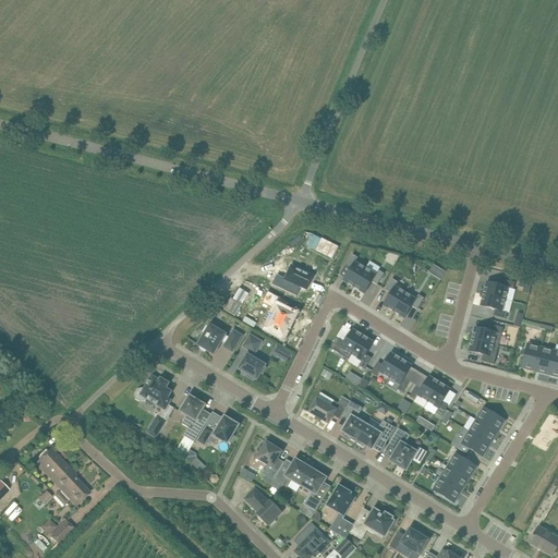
[(343,281),(354,288),(365,269),(355,263),(359,258),(352,254),(346,265),(351,269),(343,281)]
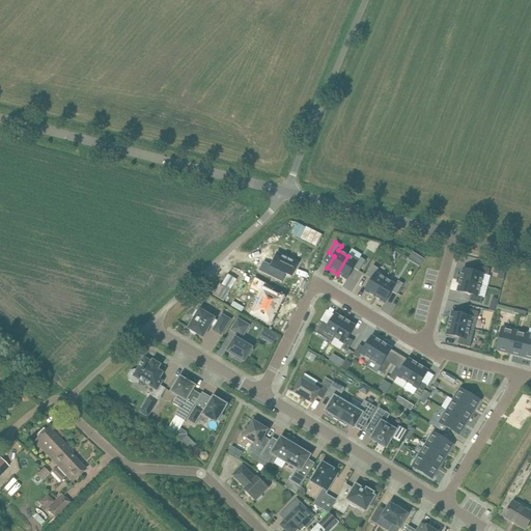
[(263,261),(258,272),(282,282),(286,274),(291,277),(299,262),(277,252),(271,264),(263,261)]
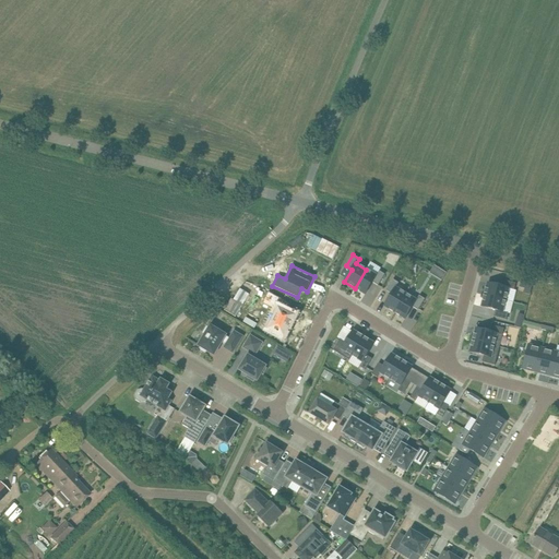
[(433,265),(428,273),(440,281),(445,272),(433,265)]
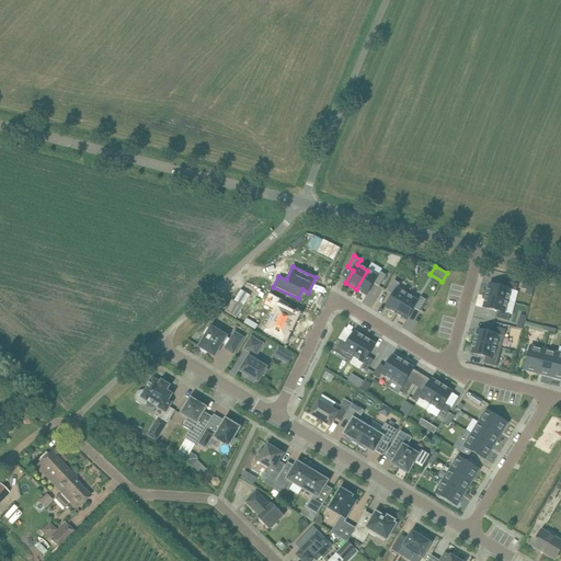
[(367,271),(356,289),(366,296),(374,283),(379,287),(387,275),(380,272),(378,276),(367,271)]
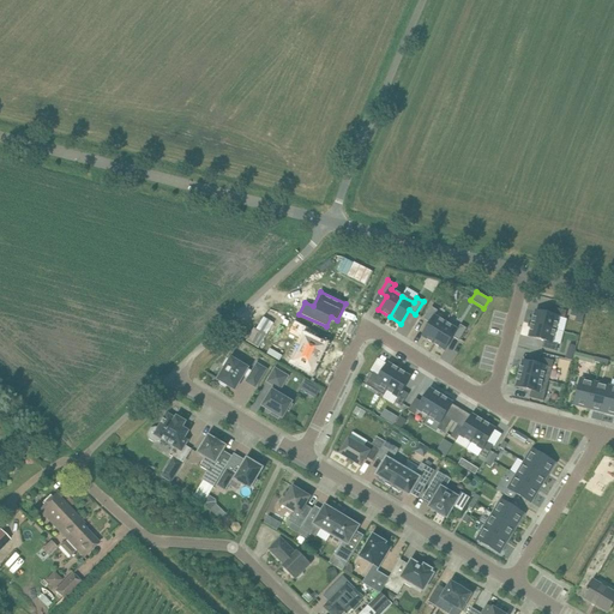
[(571,315),(583,318),(585,308),(573,306),(571,315)]
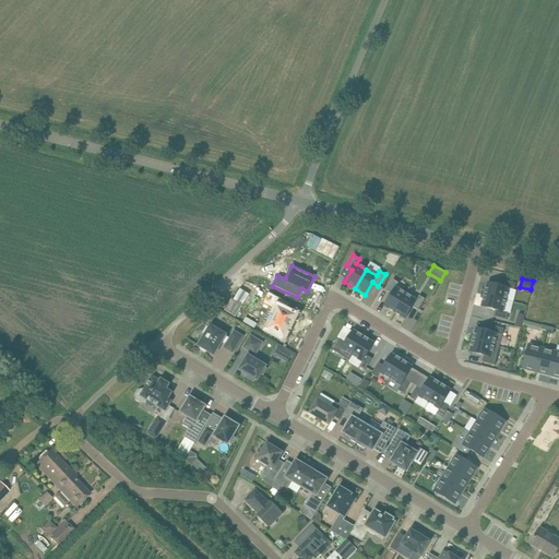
[(394,312),(406,294),(396,287),(399,283),(393,280),(387,290),(392,294),(384,306),(394,312)]
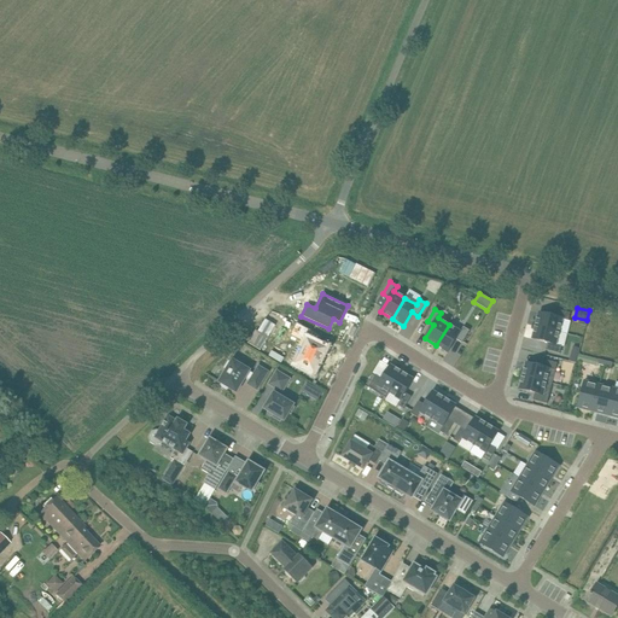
[(536,325),(536,326),(559,332),(567,334),(571,321),(569,320),(570,314),(557,309),(554,316),(540,313),(536,325)]
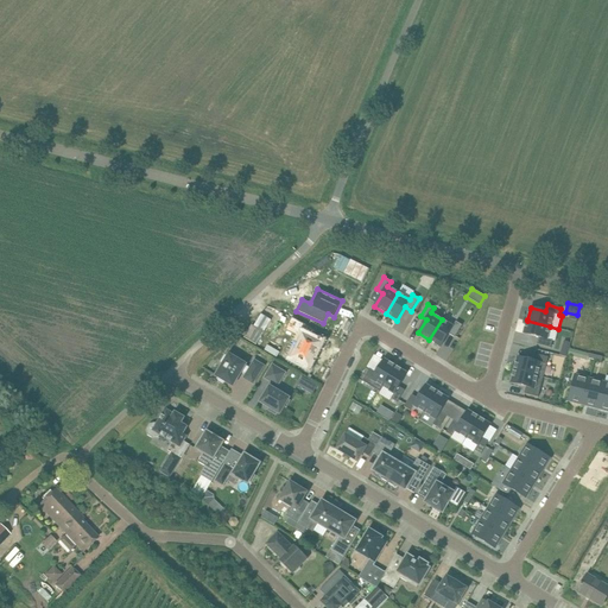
[(292,317),(286,330),(296,335),(292,343),(297,346),(291,359),(309,367),(315,356),(317,358),(321,349),(318,349),(321,343),(312,339),(316,331),(292,317)]
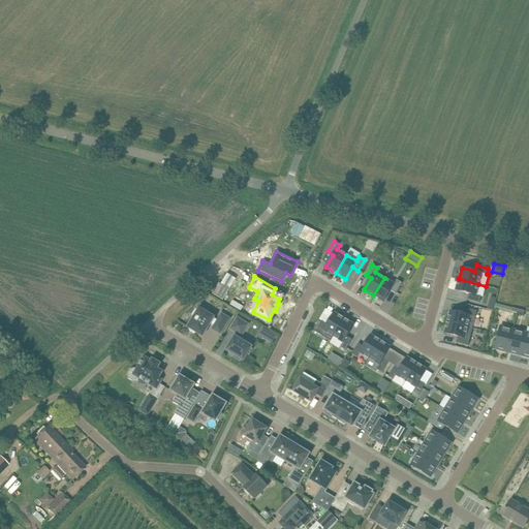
[(394,284),(384,278),(373,296),(383,302),(391,290),(396,293),(402,283),(397,280),(394,284)]
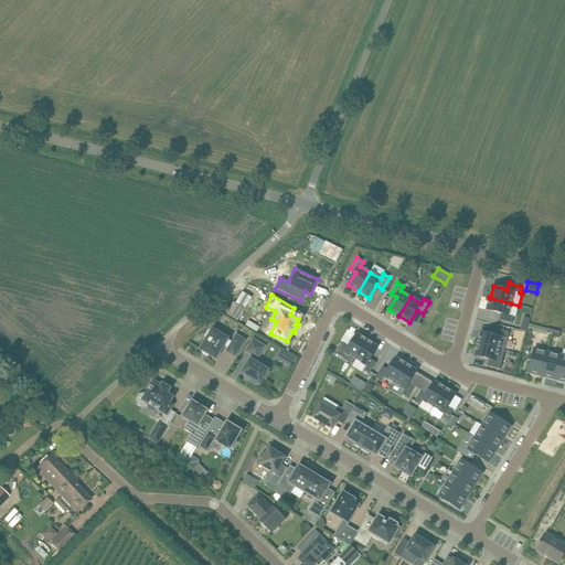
[(490,298),(487,310),(501,313),(499,320),(512,323),(513,317),(516,318),(519,306),(511,304),(490,298)]
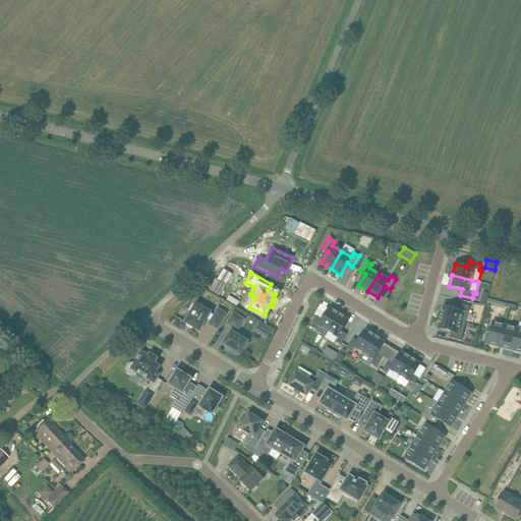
[(487,302),(486,304),(504,309),(504,307),(505,303),(487,298),(487,302)]
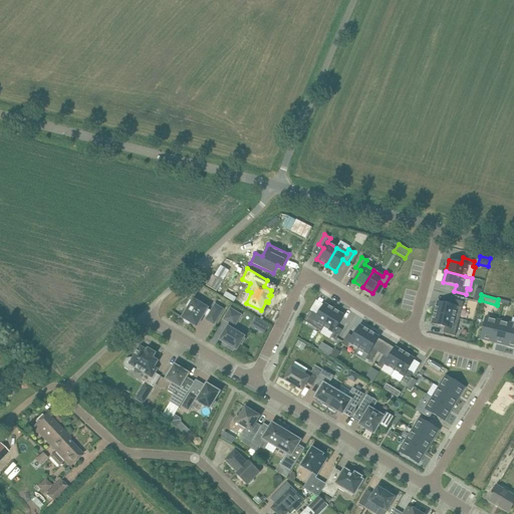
[(206,319),(214,324),(223,309),(216,304),(212,311),(208,308),(194,299),(193,301),(191,299),(187,306),(189,308),(183,318),(184,319),(183,320),(190,324),(191,322),(197,326),(204,315),(208,317),(206,319)]
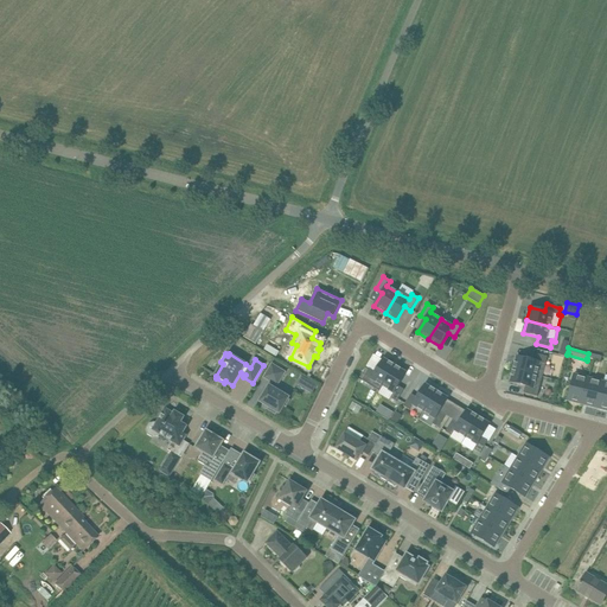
[(513,368),(513,370),(543,377),(543,376),(545,364),(548,357),(534,353),(532,360),(517,357),(513,368)]
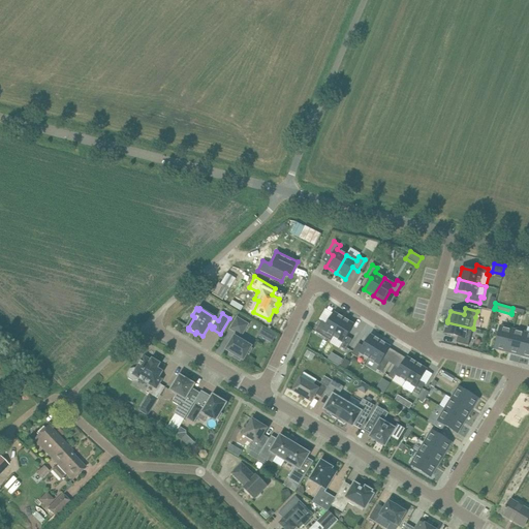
[(331,341),(334,337),(333,337),(344,318),(334,313),(328,324),(321,321),(315,332),(331,341)]
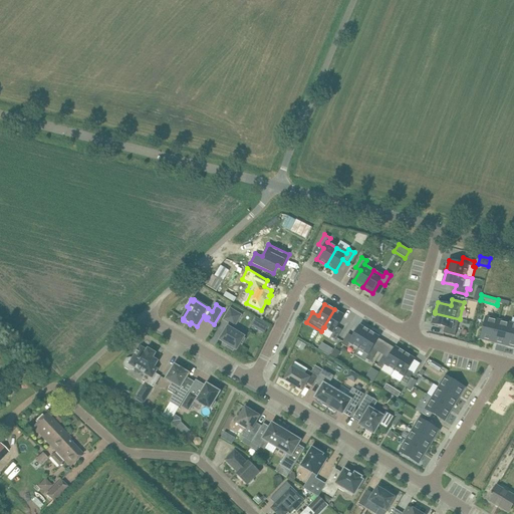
[(244,337),(245,336),(232,328),(234,325),(235,326),(242,315),(230,308),(224,319),(230,323),(229,327),(228,326),(220,340),(228,345),(227,346),(233,350),(234,349),(237,350),(241,343),(243,345),(246,338),(244,337)]
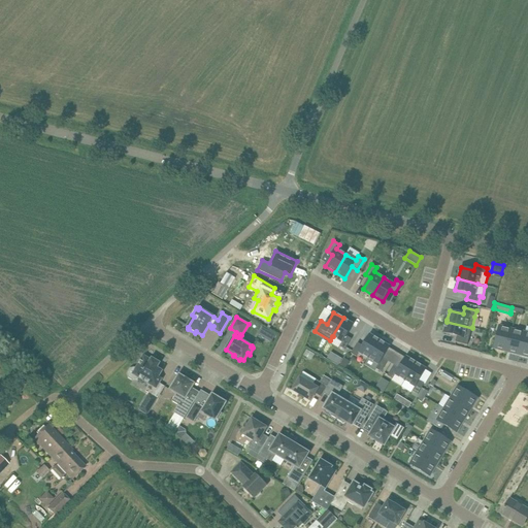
[(332,336),(333,336),(342,341),(339,347),(345,350),(352,339),(347,336),(354,324),(343,318),(332,336)]
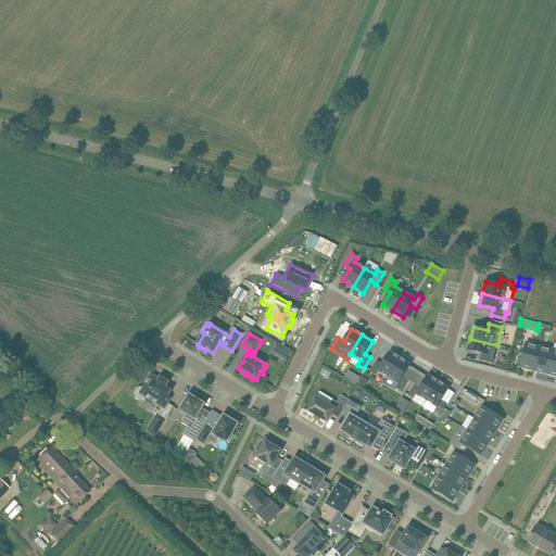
[(470,339),(467,351),(481,354),(480,361),(492,364),(497,345),(470,339)]
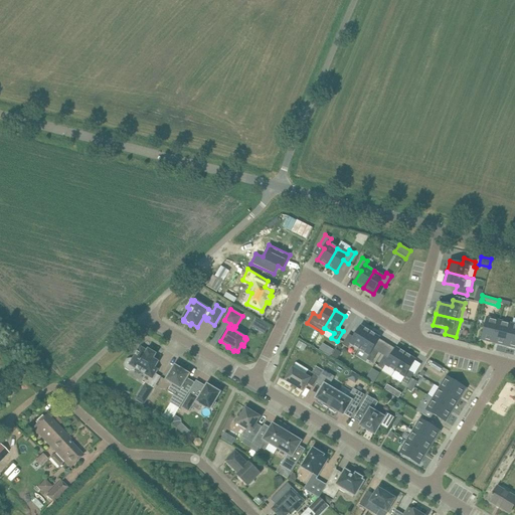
[(494,343),(500,321),(487,318),(481,340),(494,343)]
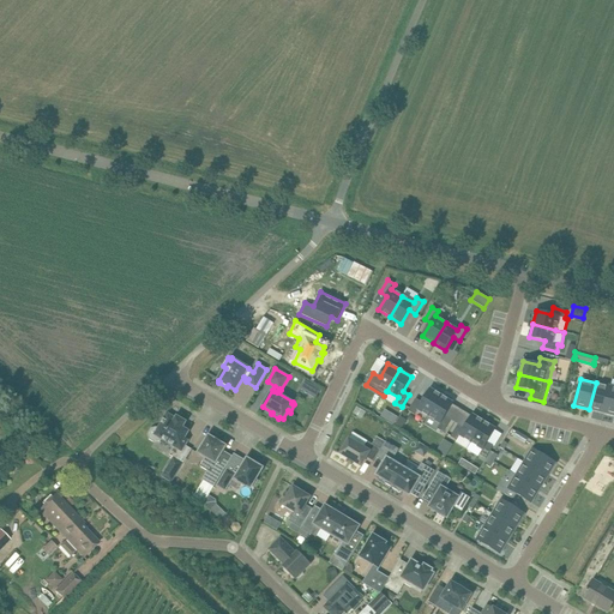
[(305,380),(301,389),(315,397),(320,390),(305,380)]
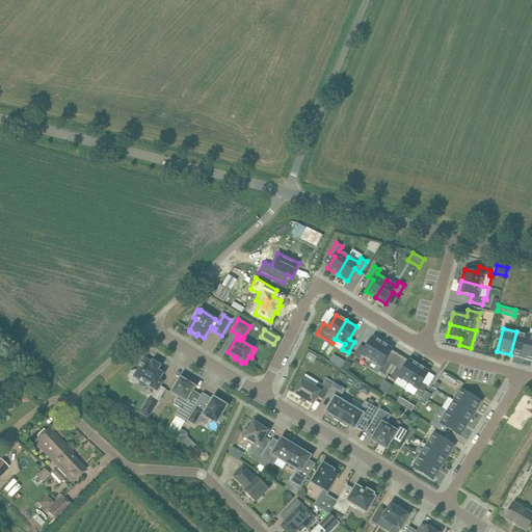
[(527,343),(529,335),(516,331),(510,354),(524,357),(527,343)]
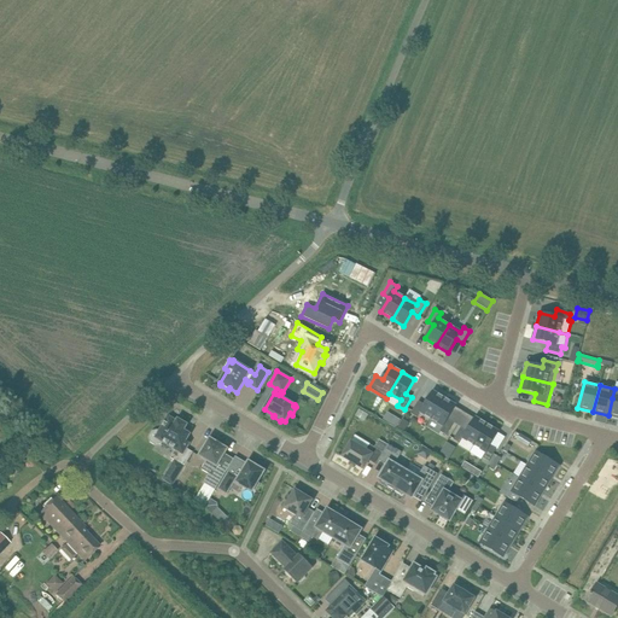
[(420,412),(432,419),(444,398),(433,391),(425,404),(419,401),(410,413),(418,418),(420,412)]
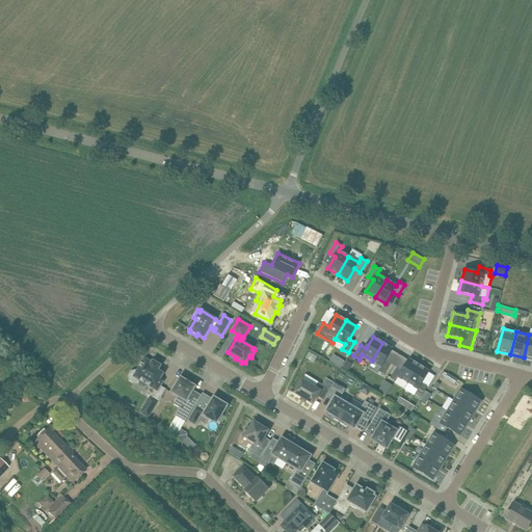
[(382,343),(372,361),(381,367),(379,371),(384,375),(391,364),(386,361),(393,349),(382,343)]
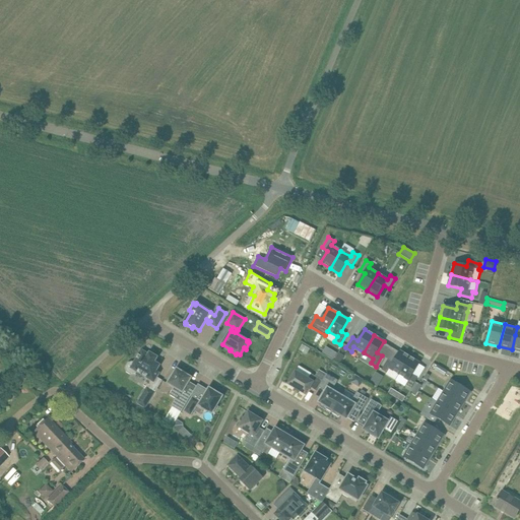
[(145,408),(155,392),(150,389),(159,373),(156,372),(159,366),(154,363),(157,358),(149,352),(148,354),(141,350),(134,363),(132,363),(128,364),(126,368),(127,372),(131,374),(135,373),(136,372),(147,378),(147,379),(143,385),(146,387),(137,403),(145,408)]
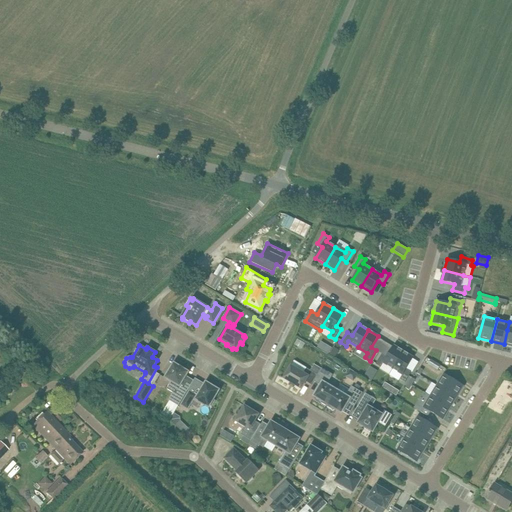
[(393,369),(403,352),(394,346),(387,357),(382,354),(376,364),(381,367),(383,363),(393,369)]
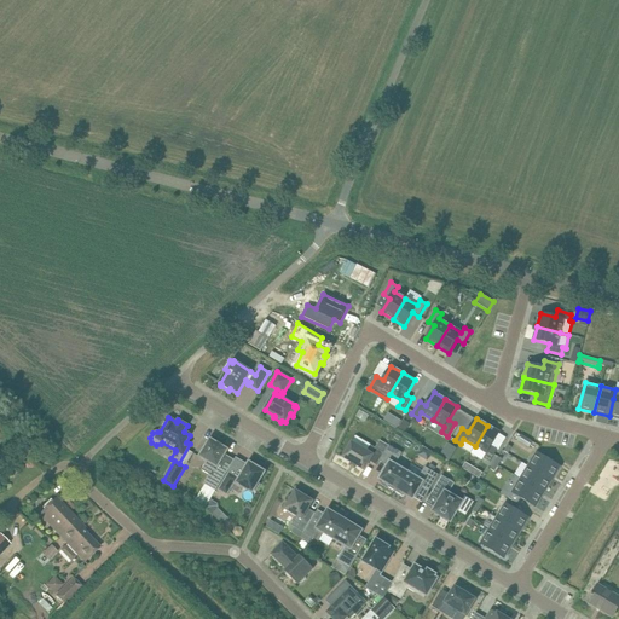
[(404,422),(399,428),(405,432),(409,424),(404,422)]
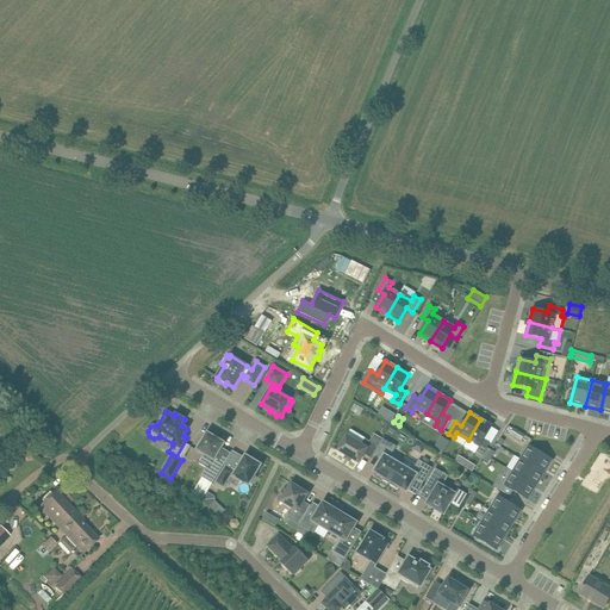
[(492,427),(480,419),(468,440),(479,447),(477,452),(483,455),(490,443),(484,440),(492,427)]
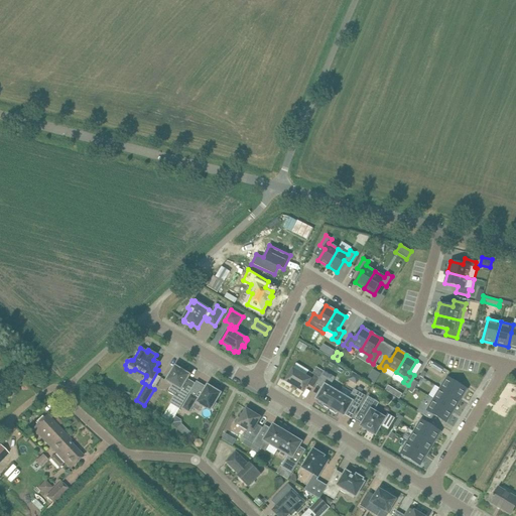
[(297,364),(286,381),(303,391),(307,384),(313,388),(316,384),(320,378),(323,373),(318,370),(315,375),(297,364)]
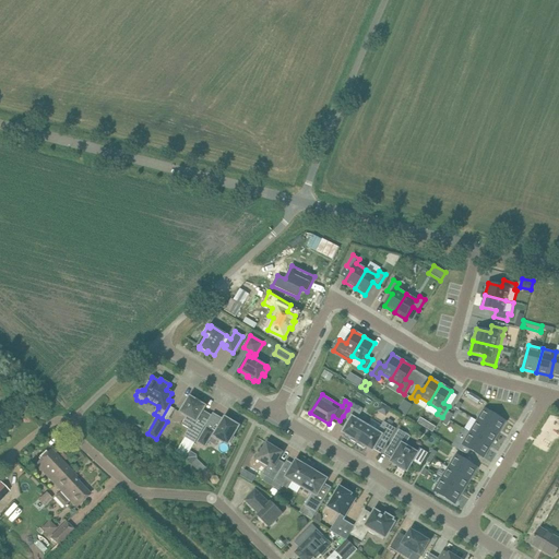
[(195,442),(205,426),(197,421),(206,406),(190,396),(180,413),(187,417),(182,425),(189,428),(185,437),(195,442)]
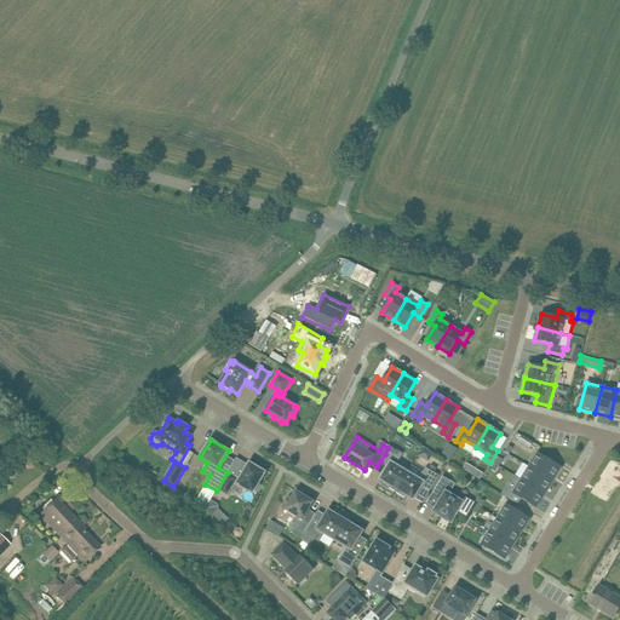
[(447,443),(440,455),(449,461),(457,448),(447,443)]
